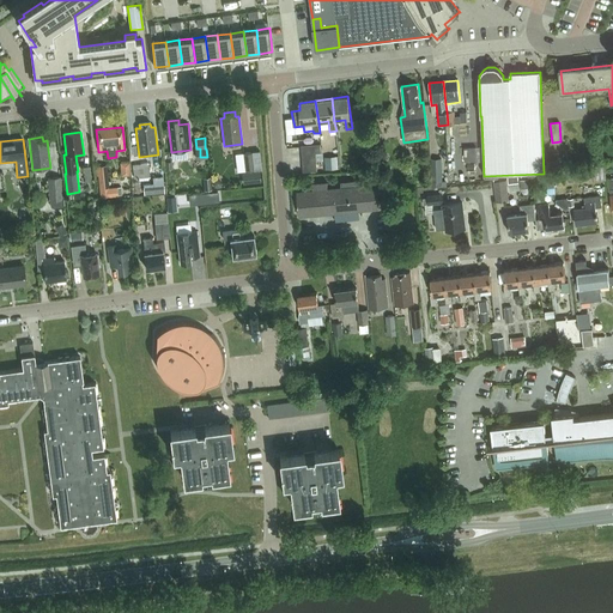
[(302,155),(316,153),(321,153),(320,144),(301,146),(302,155)]
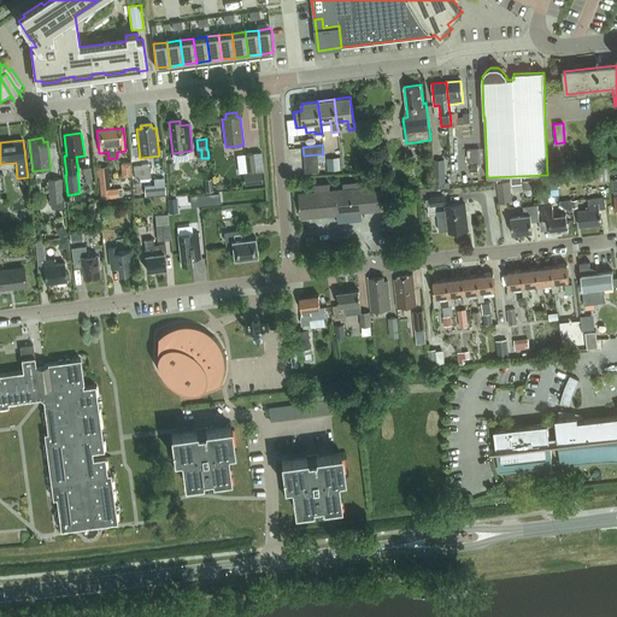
[(468,148),(468,163),(480,163),(480,148),(468,148)]
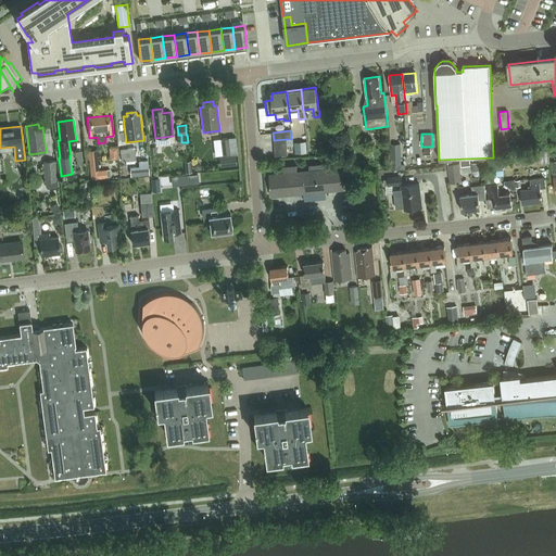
[(222,155),(230,155),(228,139),(214,140),(215,149),(220,148),(222,155)]
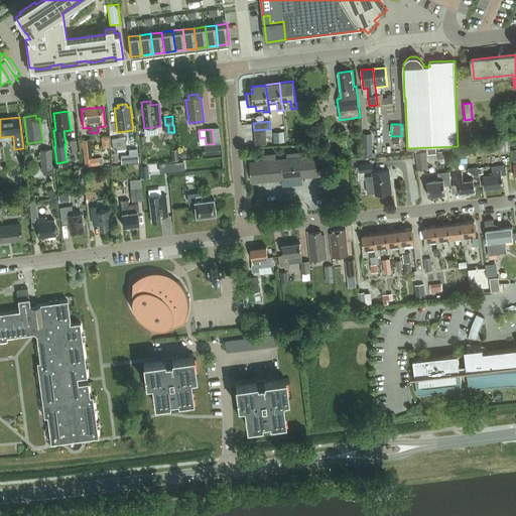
[(254,137),(266,136),(266,129),(254,130),(254,137)]
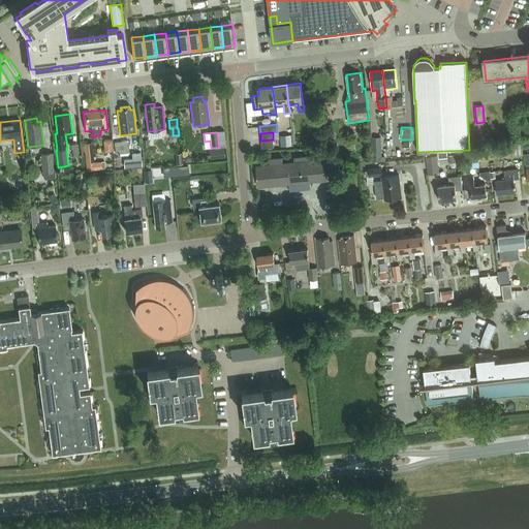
[(291,134),(280,135),(281,146),(292,145),(291,134)]
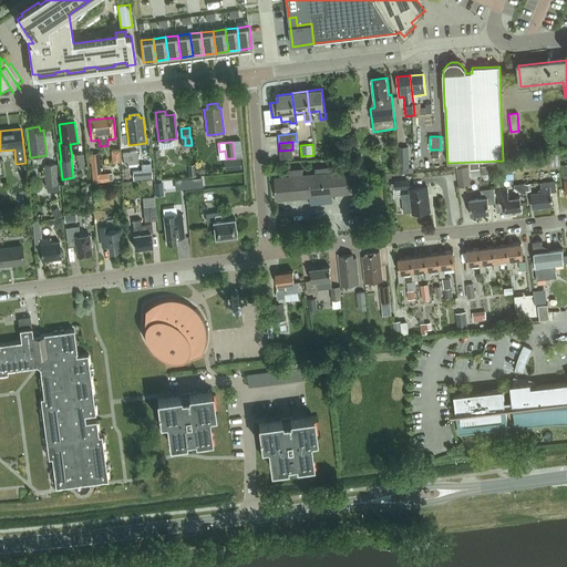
[(400,167),(409,167),(409,146),(399,146),(400,167)]
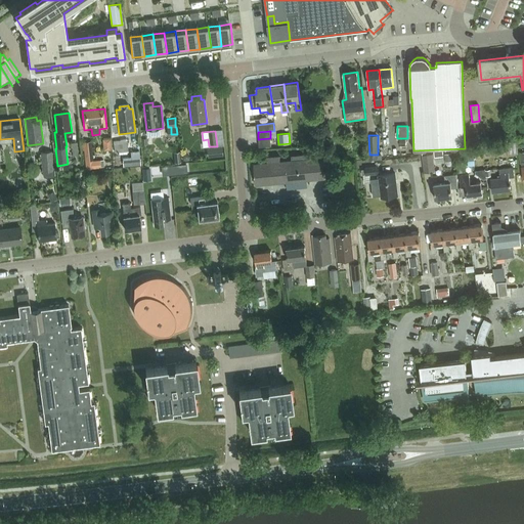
[(104,149),(112,148),(111,137),(103,137),(104,149)]
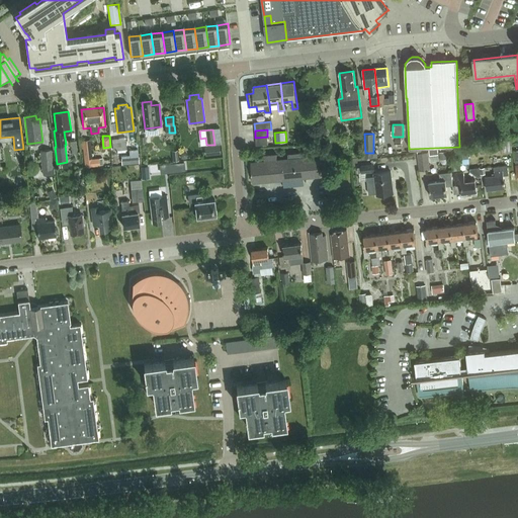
[(267,137),(255,138),(256,146),(268,145),(267,137)]
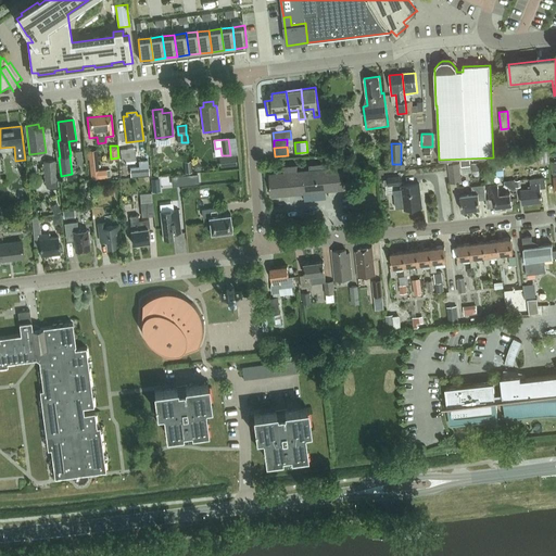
[(122,162),(136,160),(135,148),(119,150),(122,162)]
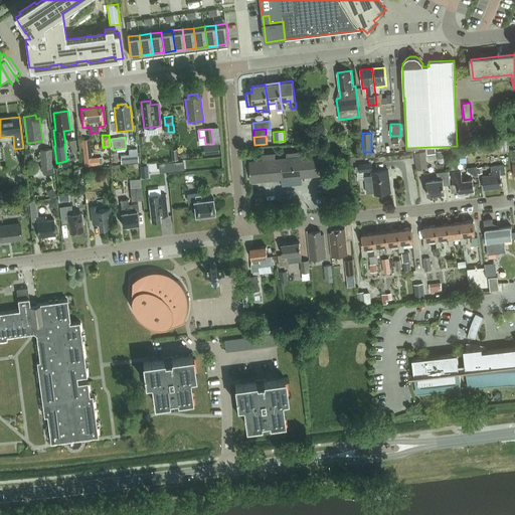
[(93,159),(91,140),(81,140),(82,149),(83,149),(84,167),(99,165),(99,159),(93,159)]
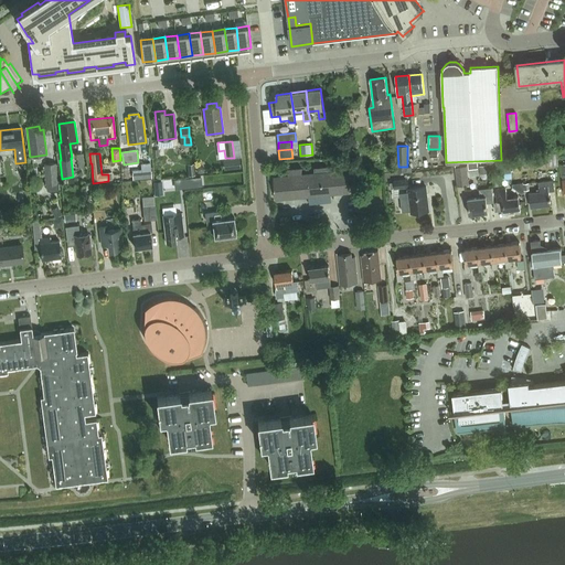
[(231,160),(223,160),(224,170),(232,169),(240,168),(238,159),(231,160)]
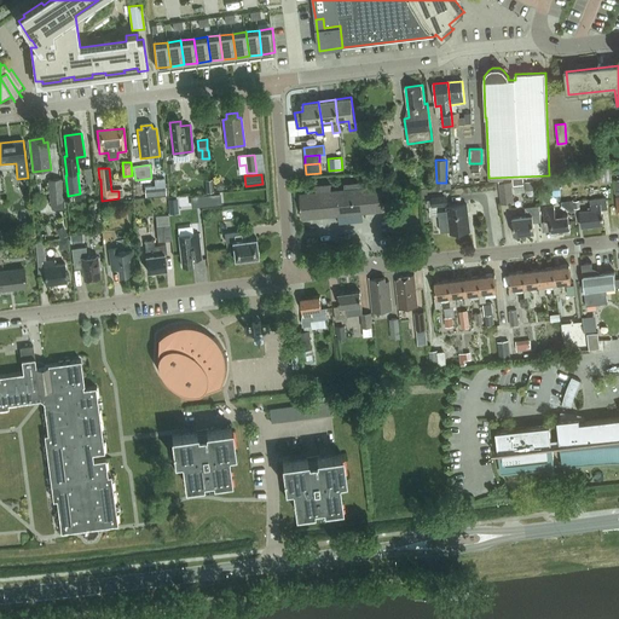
[(63,202),(62,180),(48,180),(51,210),(65,209),(64,202),(63,202)]
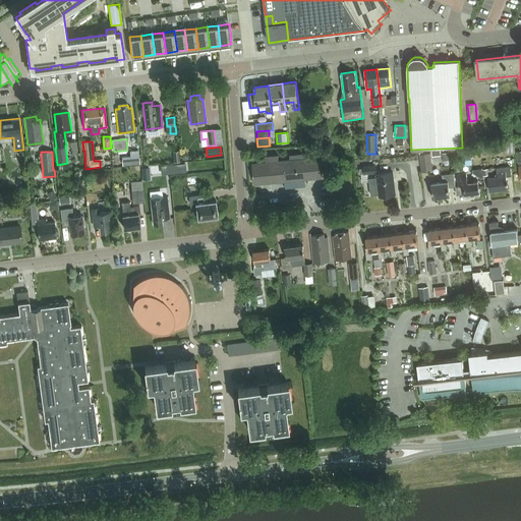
[(266,162),(251,163),(253,184),(285,181),(286,181),(287,183),(303,182),(304,179),(305,179),(323,177),(321,157),(306,158),(306,153),(290,155),(290,160),(279,161),(278,155),(265,157),(266,162)]
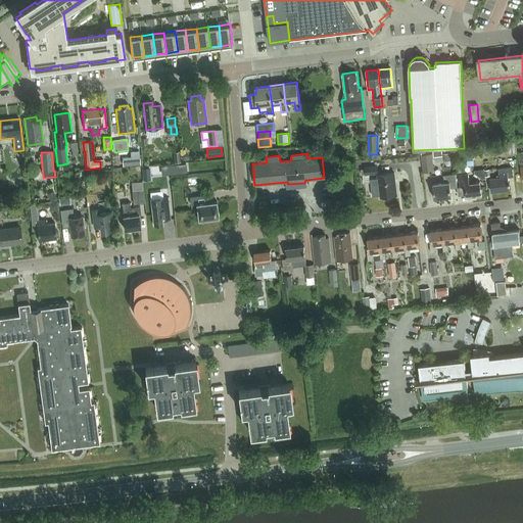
[(432,154),(421,155),(423,171),(433,169),(432,154)]
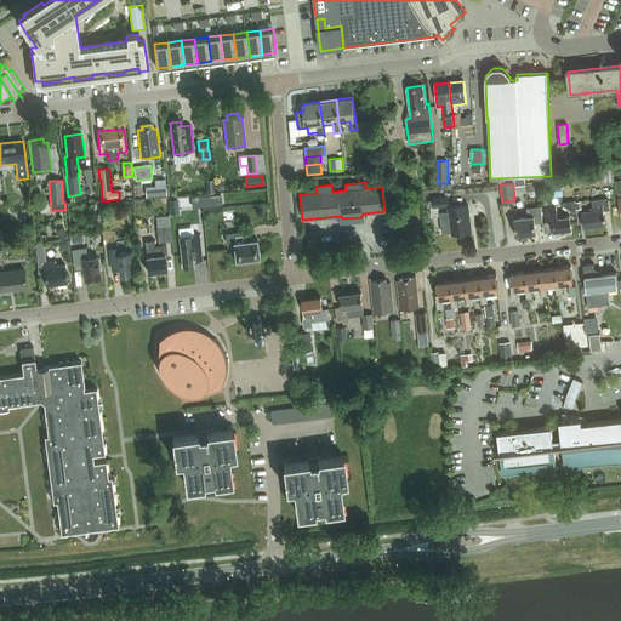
[(560,183),(546,184),(547,197),(562,195),(560,183)]
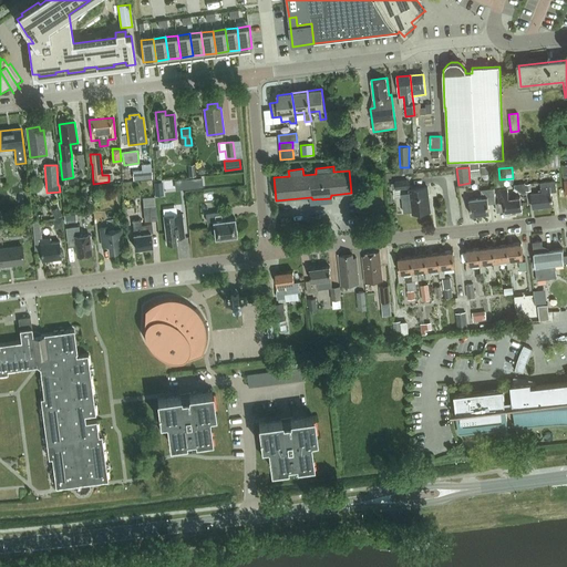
[(185,188),(203,186),(202,176),(184,178),(185,188)]
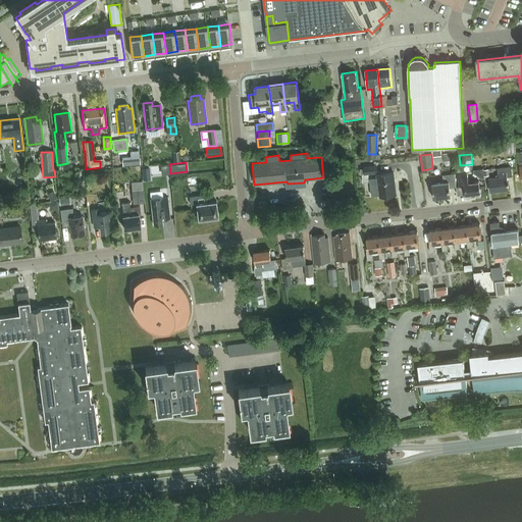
[(364,168),(360,168),(361,174),(377,172),(376,165),(364,167),(364,168)]
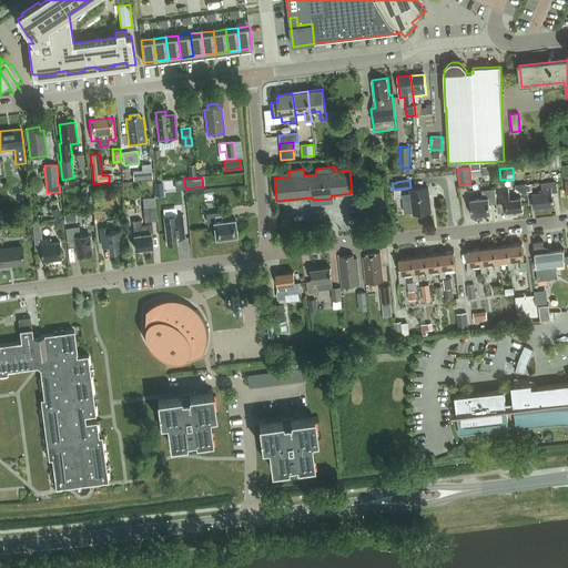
[(554,206),(551,193),(558,192),(557,184),(555,182),(541,183),(541,191),(539,191),(539,193),(531,194),(534,209),(554,206)]
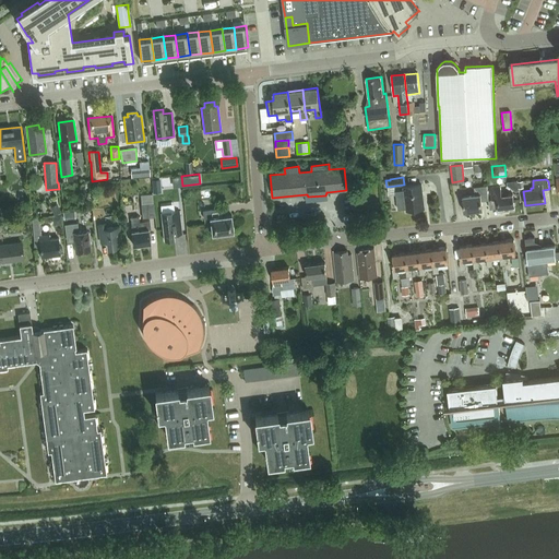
[(161,192),(159,180),(152,180),(153,193),(161,192)]
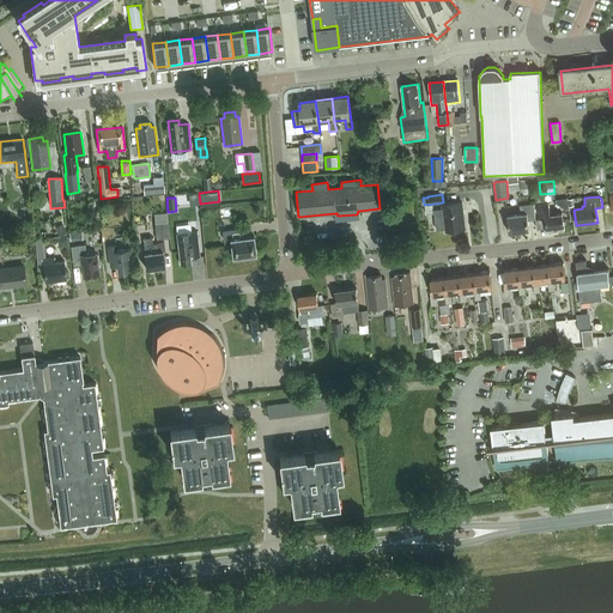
[(569,207),(569,206),(568,198),(557,199),(558,201),(565,207),(569,207)]
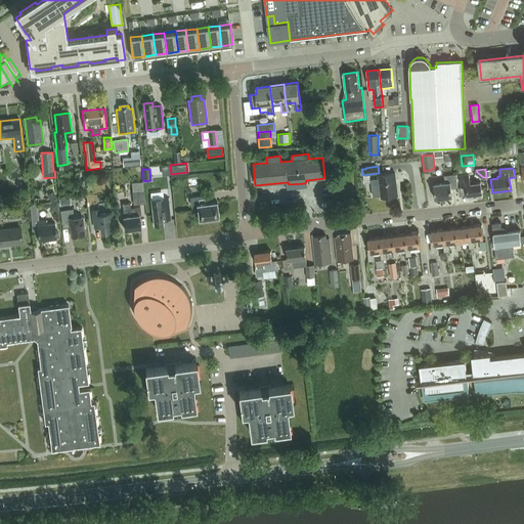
[(379,178),(370,178),(372,186),(373,197),(381,195),(382,198),(398,195),(395,173),(379,175),(379,178)]
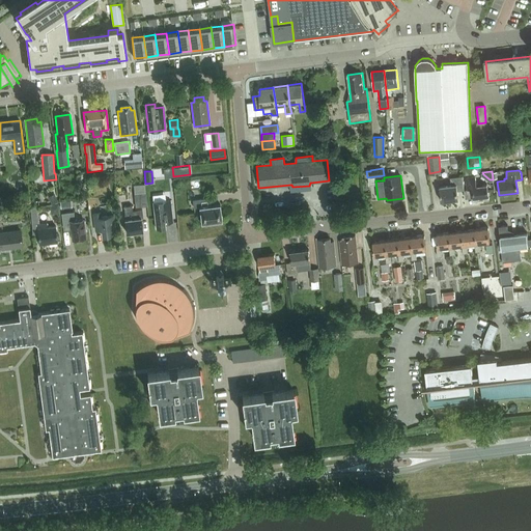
[(451,186),(439,187),(441,202),(458,200),(457,191),(464,191),(464,190),(465,190),(464,177),(463,178),(463,176),(450,178),(451,186)]
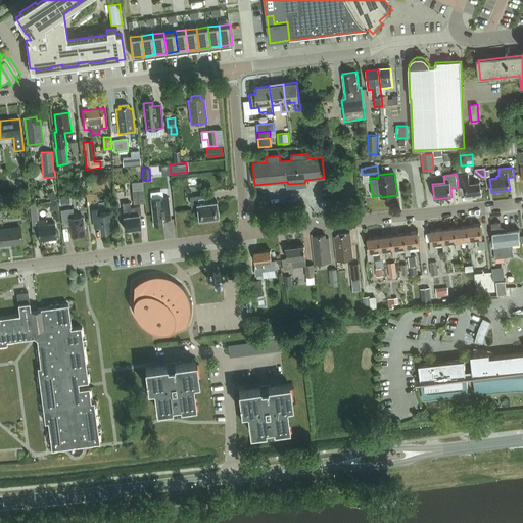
[(468,174),(457,175),(458,187),(460,186),(460,187),(466,187),(467,195),(480,193),(479,182),(469,183),(468,174)]
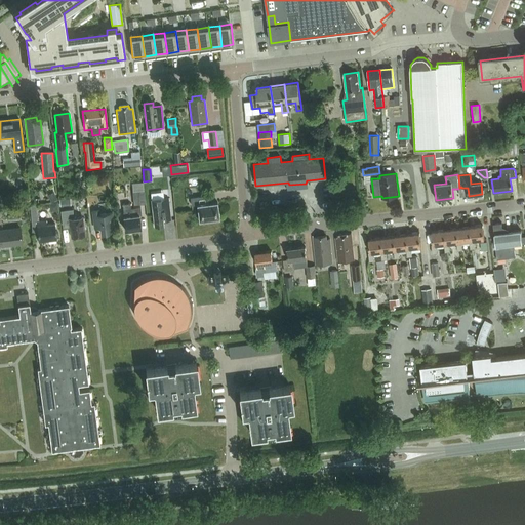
[(131,184),(132,192),(144,191),(144,183),(131,184)]
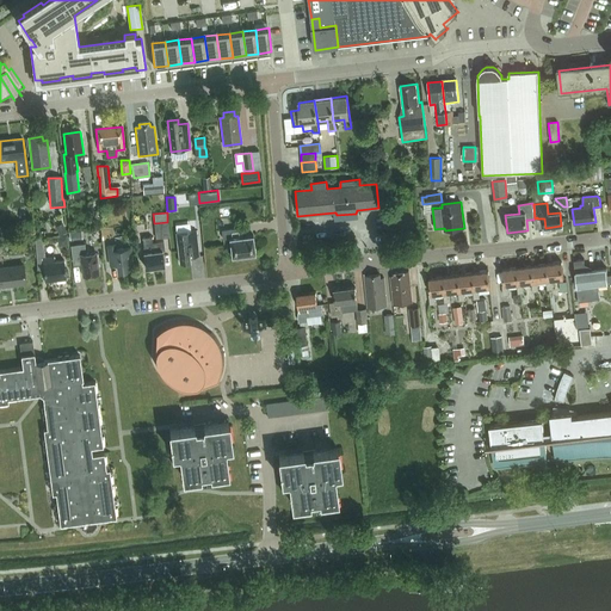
[(155,239),(168,238),(167,222),(154,223),(155,239)]
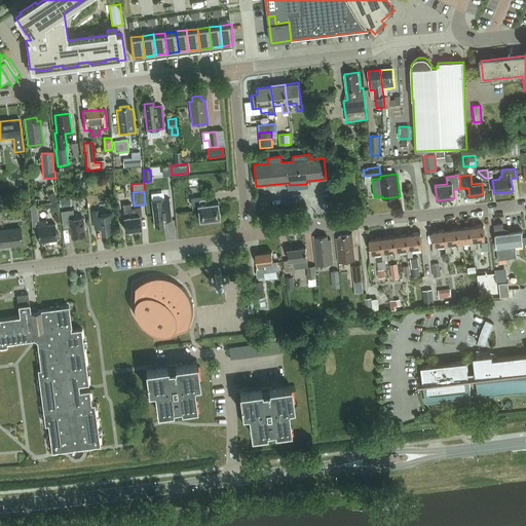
[(54,192),(48,195),(51,202),(58,200),(54,192)]
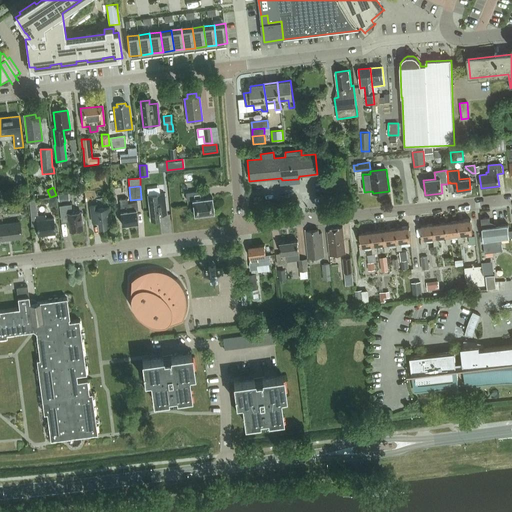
[(194,216),(214,213),(212,197),(206,198),(205,191),(185,193),(186,201),(192,200),(194,216)]
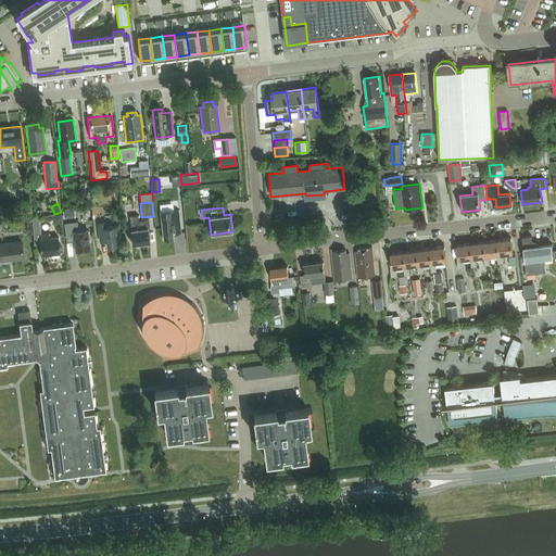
[(180,234),(178,210),(160,212),(164,240),(174,239),(173,235),(180,234)]
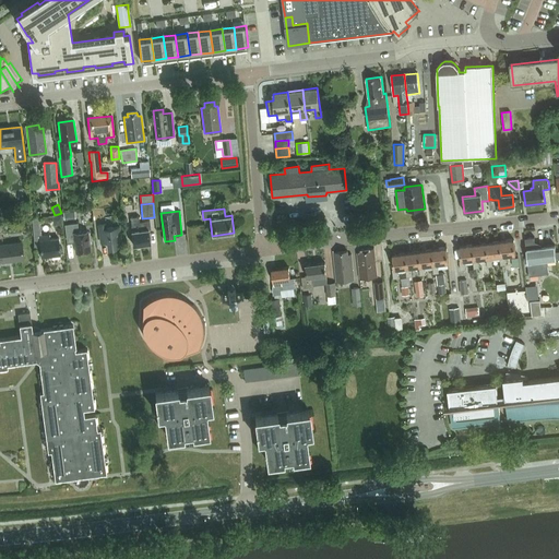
[(133,246),(151,244),(149,229),(151,229),(150,221),(140,222),(139,216),(130,217),(131,230),(133,246)]
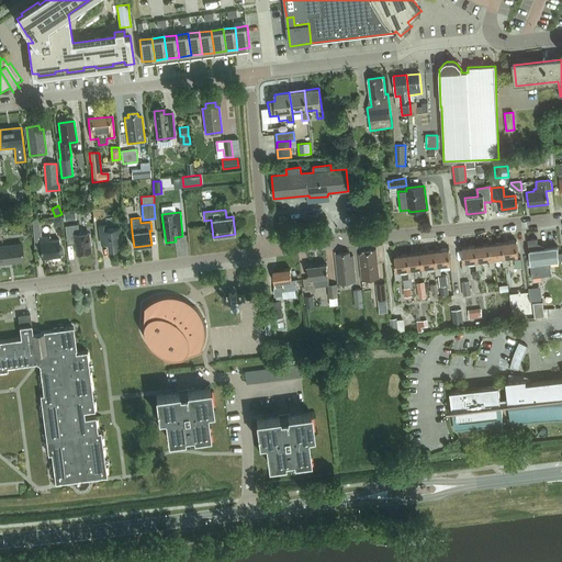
[(41,220),(33,221),(34,233),(42,233),(41,220)]
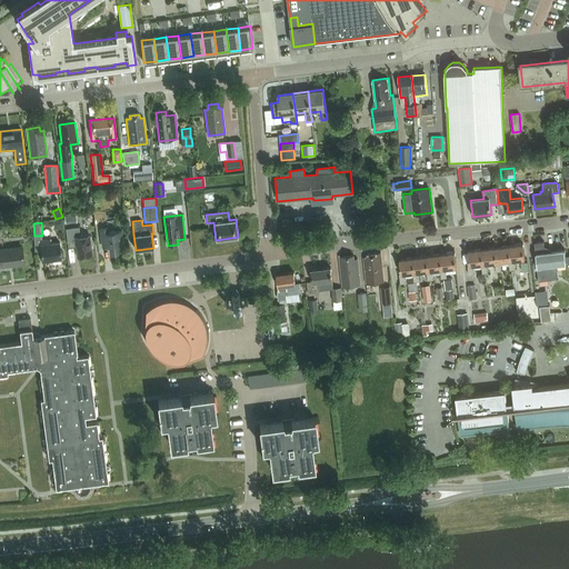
[(66,229),(68,247),(76,247),(77,258),(92,256),(89,236),(80,237),(79,228),(66,229)]
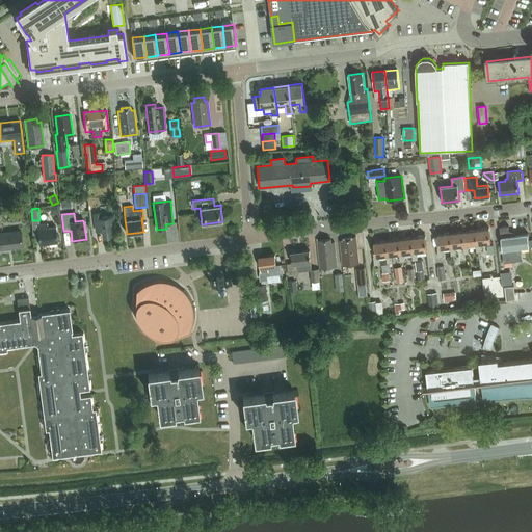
[(100,217),(99,213),(94,214),(96,232),(102,231),(103,237),(116,235),(113,216),(100,217)]
